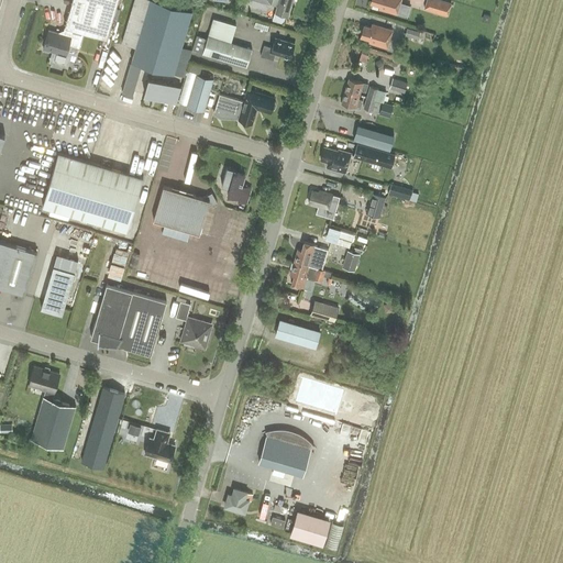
[(50,52),(50,50),(54,52),(52,62),(66,66),(69,55),(66,55),(69,45),(79,48),(84,32),(107,39),(118,0),(72,0),(65,26),(67,26),(65,35),(48,31),(43,50),(50,52)]
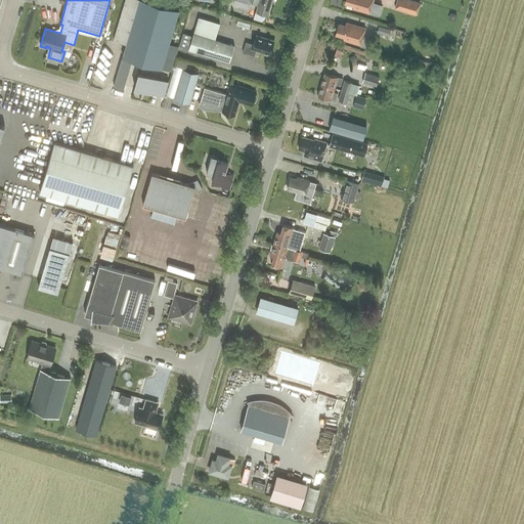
[(162,69),(179,10),(143,0),(125,0),(114,39),(127,43),(123,57),(162,69)]
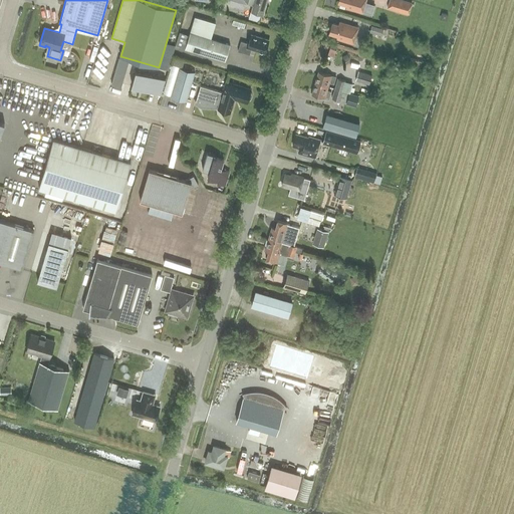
[(263,15),(267,0),(234,0),(253,6),(251,12),(263,15)]
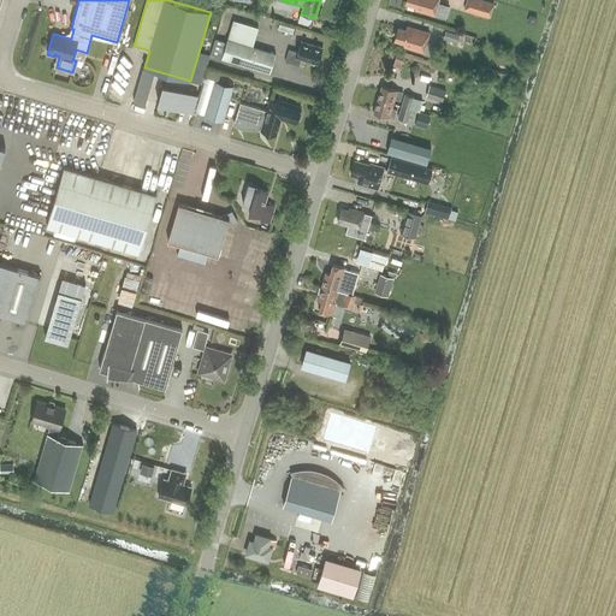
[(439,0),(407,0),(407,3),(416,6),(415,10),(434,16),(439,0)]
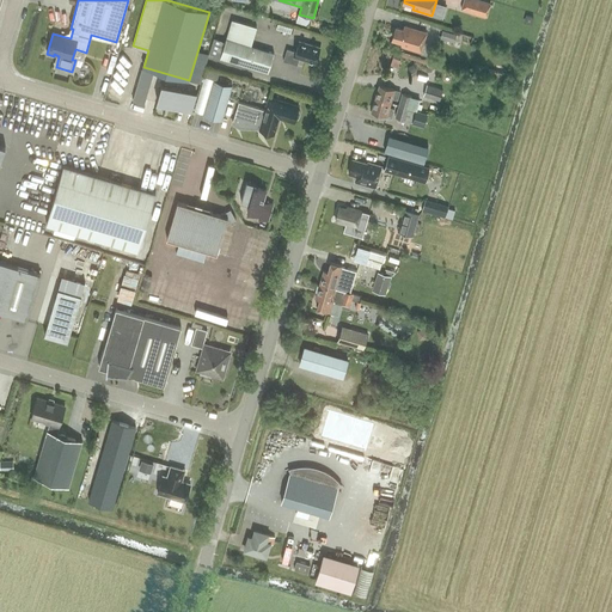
[(489,2),(481,0),(461,0),(459,10),(485,17),(489,2)]
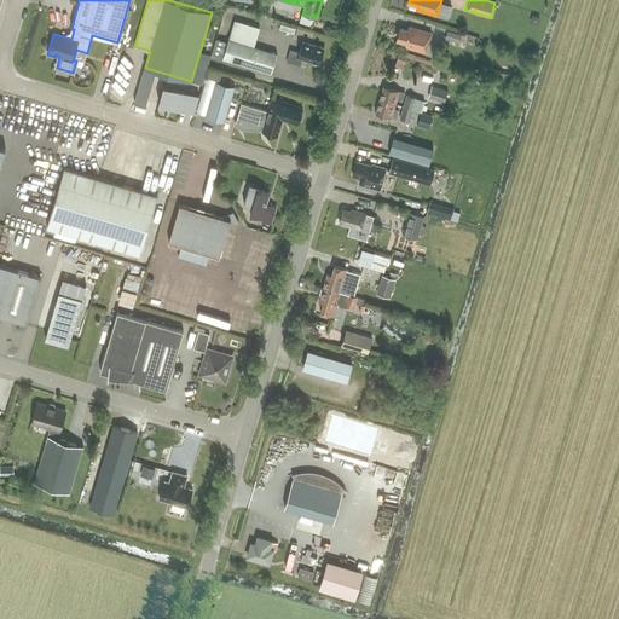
[(254,47),(260,28),(235,21),(227,42),(217,39),(212,55),(223,58),(271,73),(277,55),(254,47)]
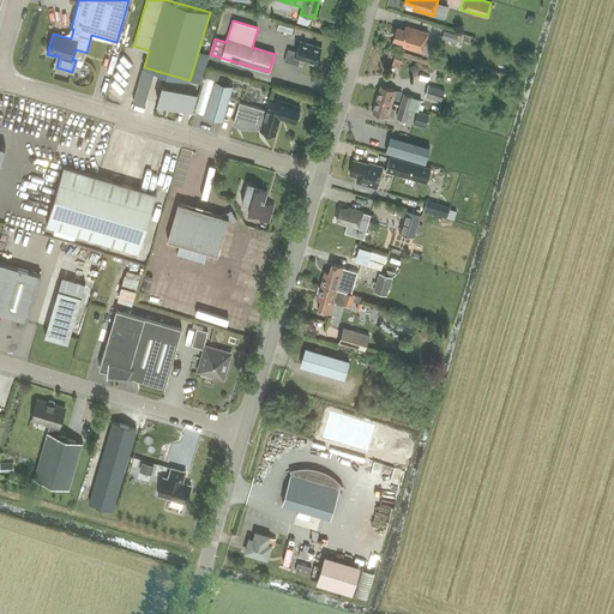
[(428,34),(407,26),(405,31),(398,29),(395,40),(404,43),(403,47),(422,53),(428,34)]
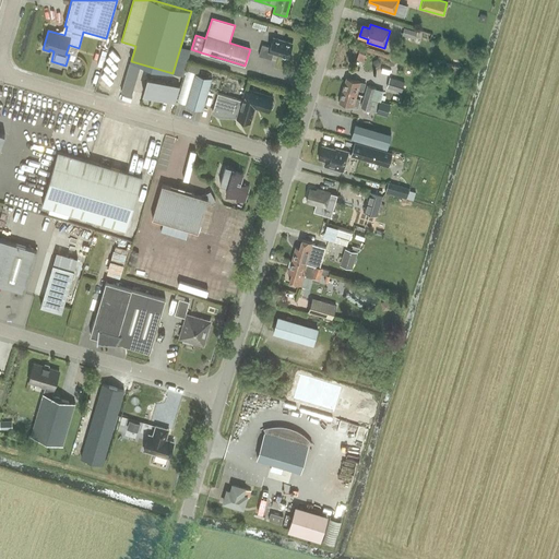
[(402,34),(415,38),(417,31),(404,27),(402,34)]
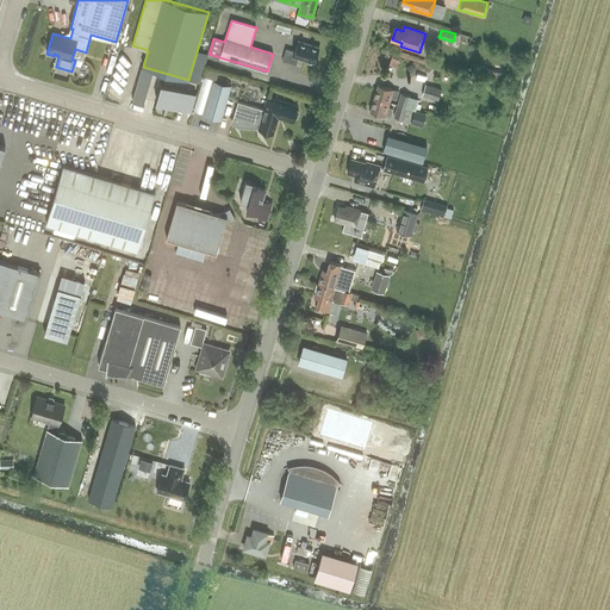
[(315,63),(319,48),(298,42),(296,51),(286,49),(282,61),(297,66),(298,58),(315,63)]
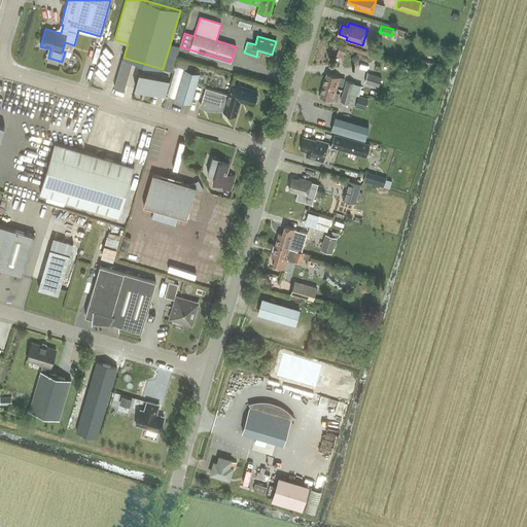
[(344,47),(369,56),(370,53),(345,44),(344,47)]
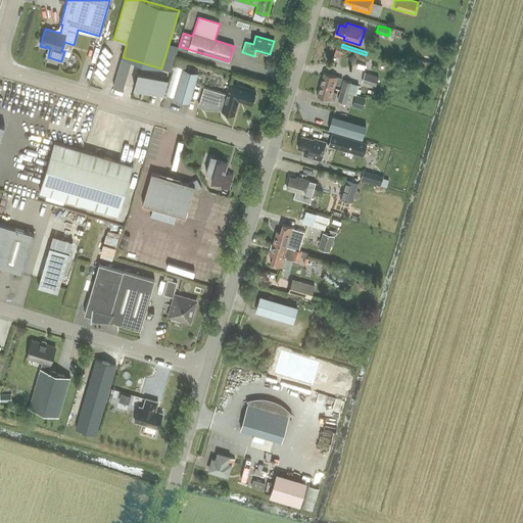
[(178,59),(177,64),(187,67),(189,62),(178,59)]
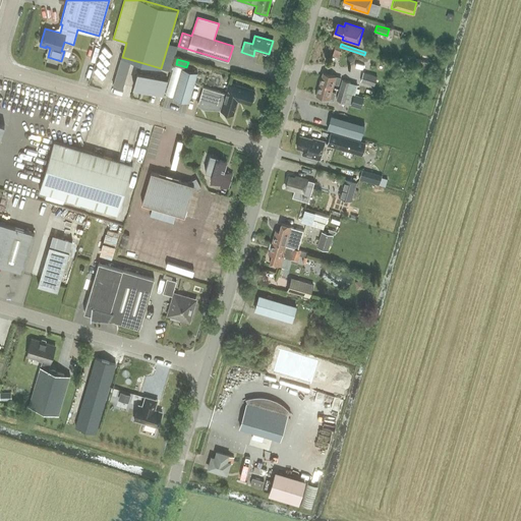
[(188,103),(197,73),(182,68),(173,98),(188,103)]
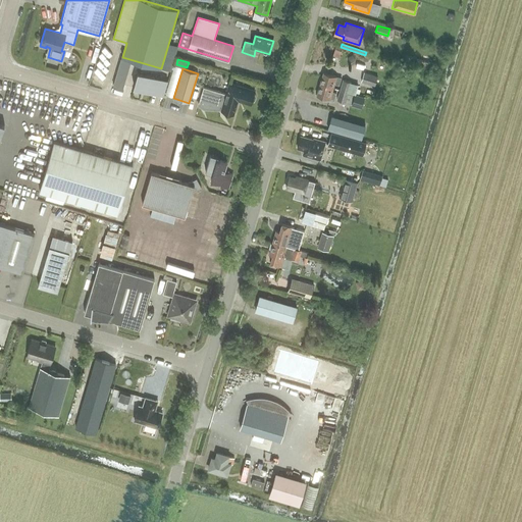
[(139,71),(135,87),(164,96),(168,81),(139,71)]
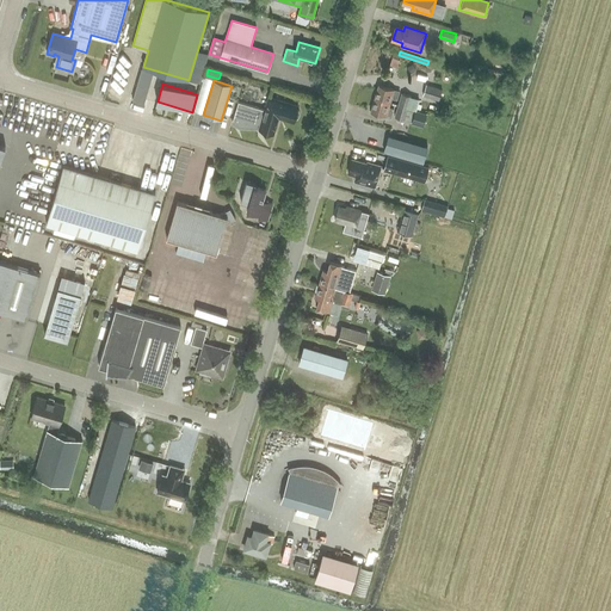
[(375,98),(390,103),(392,98),(397,100),(400,92),(378,85),(375,98)]
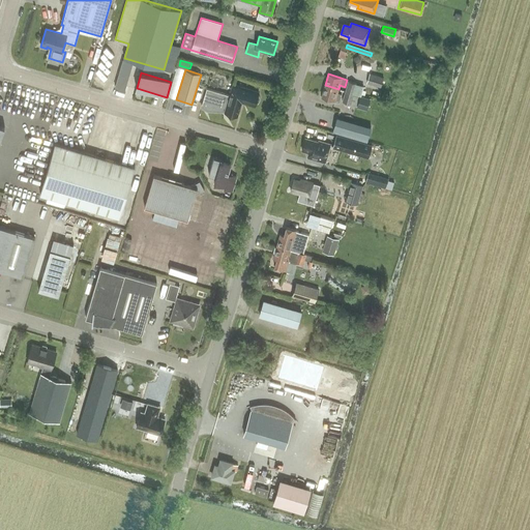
[(381,87),(384,78),(370,74),(366,83),(381,87)]
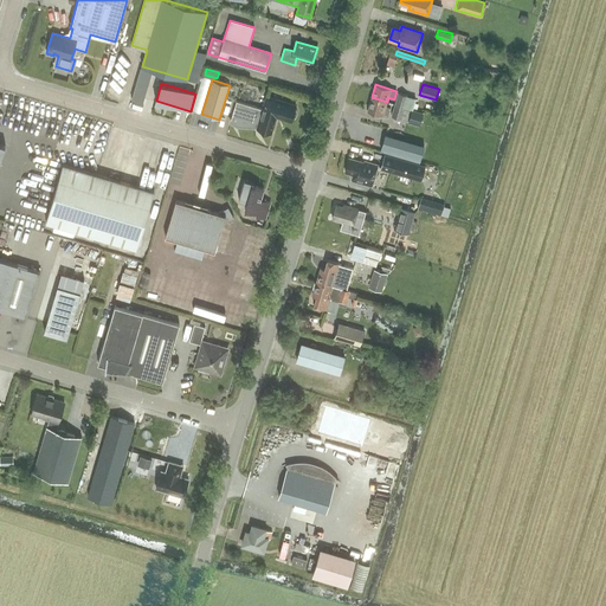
[(395,104),(405,108),(408,96),(398,92),(395,104)]
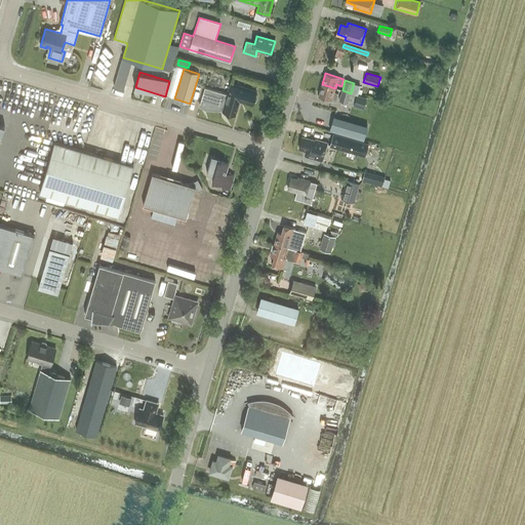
[(255,94),(256,91),(231,83),(228,94),(205,88),(200,105),(206,109),(223,110),(223,111),(226,112),(225,114),(226,115),(230,116),(232,116),(233,114),(236,115),(240,102),(252,105),(253,102),(254,102),(256,101),(257,96),(256,94),(255,94)]
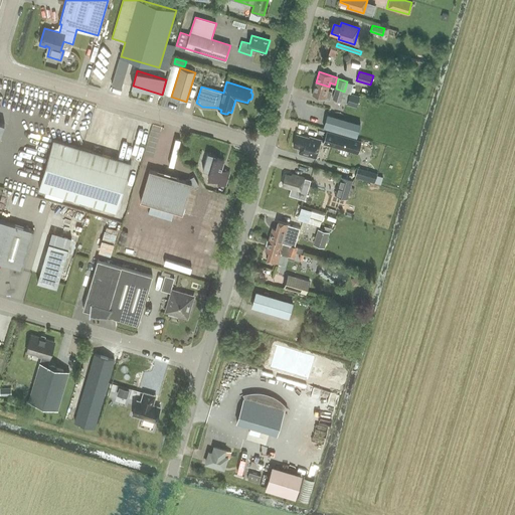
[(328,91),(329,87),(316,82),(313,94),(321,97),(320,99),(324,100),(325,98),(330,99),(332,92),(328,91)]
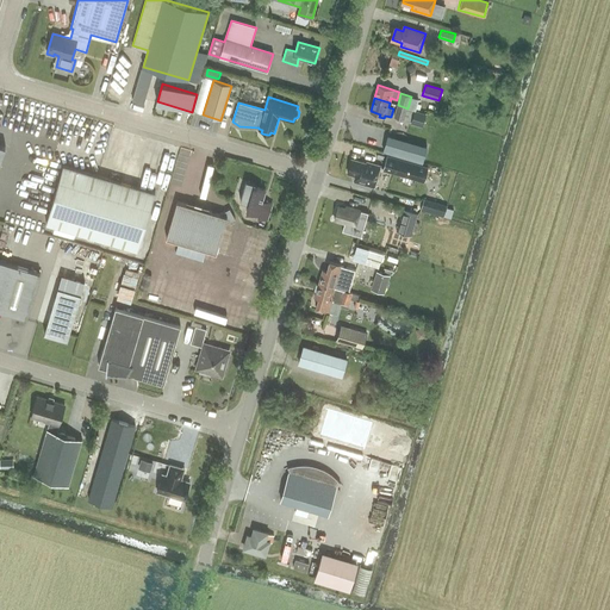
[(404,120),(408,109),(398,105),(394,117),(404,120)]
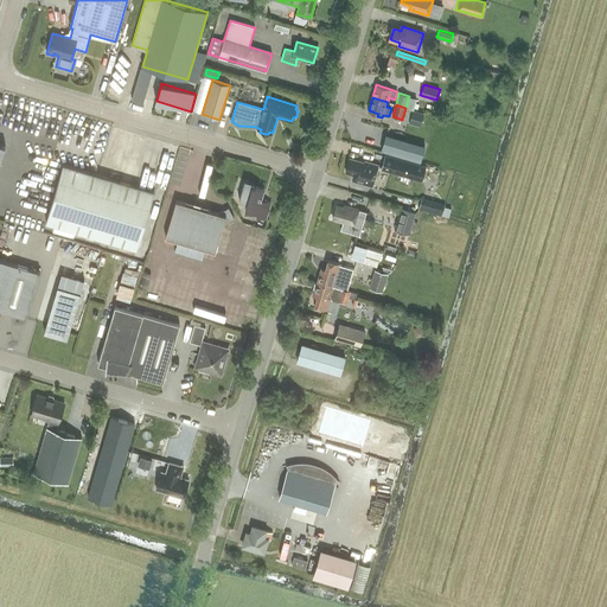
[(411,110),(408,123),(420,126),(423,114),(411,110)]
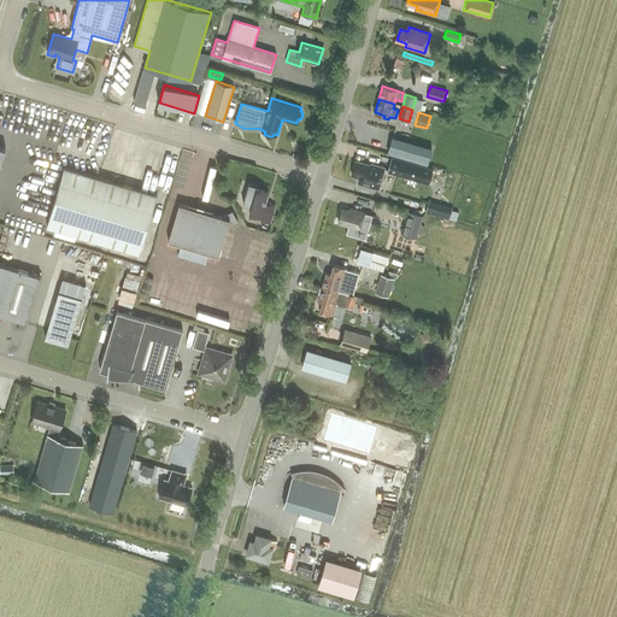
[(393,136),(387,153),(427,165),(432,148),(393,136)]
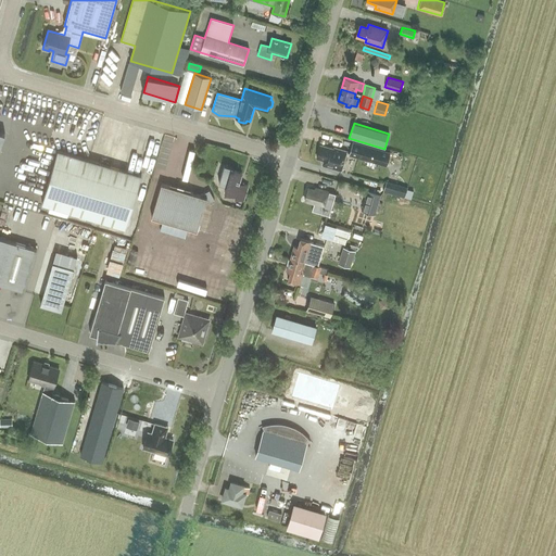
[(387,166),(390,152),(353,141),(349,154),(387,166)]
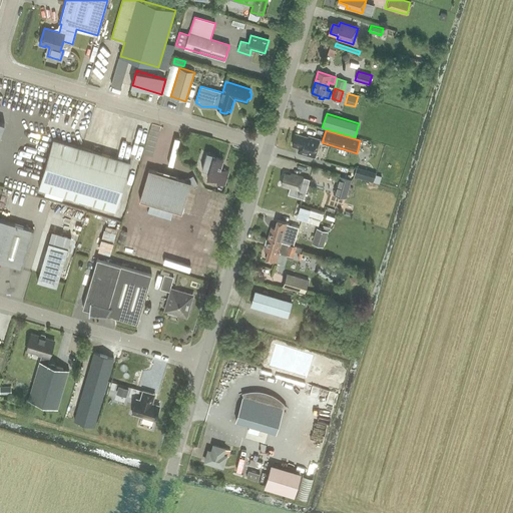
[(309,138),(296,134),(293,146),(299,148),(298,153),(315,158),(321,140),(309,136),(309,138)]
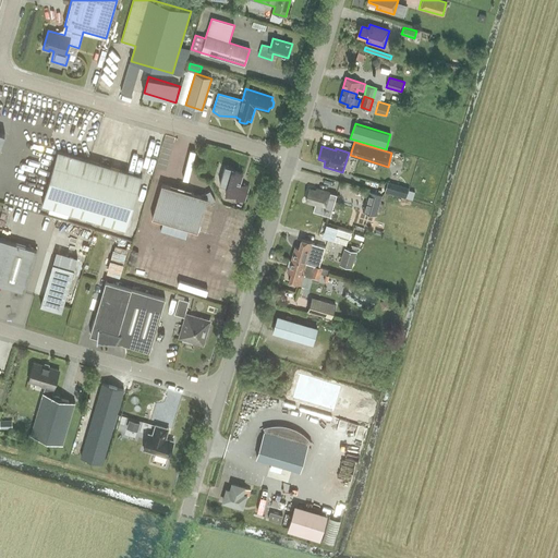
[(126,229),(142,177),(58,152),(43,204),(126,229)]
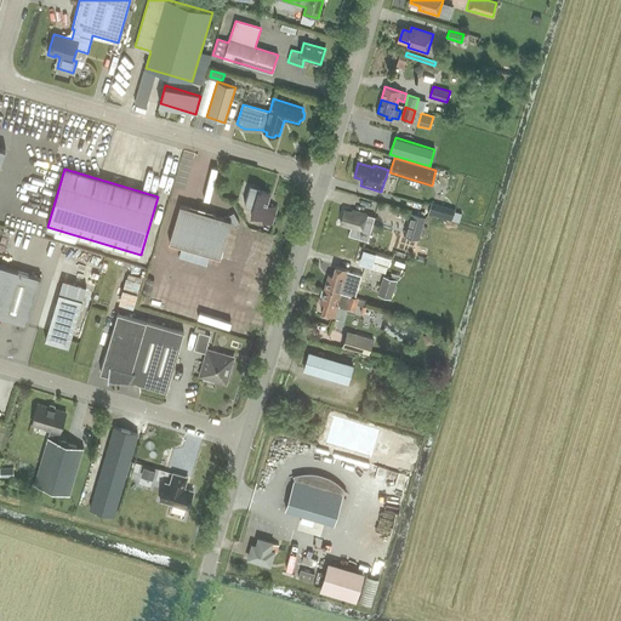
[(272,223),(277,208),(272,206),(273,204),(268,203),(271,194),(258,191),(260,187),(251,184),(245,205),(252,206),(251,215),(263,218),(262,221),(272,223)]
